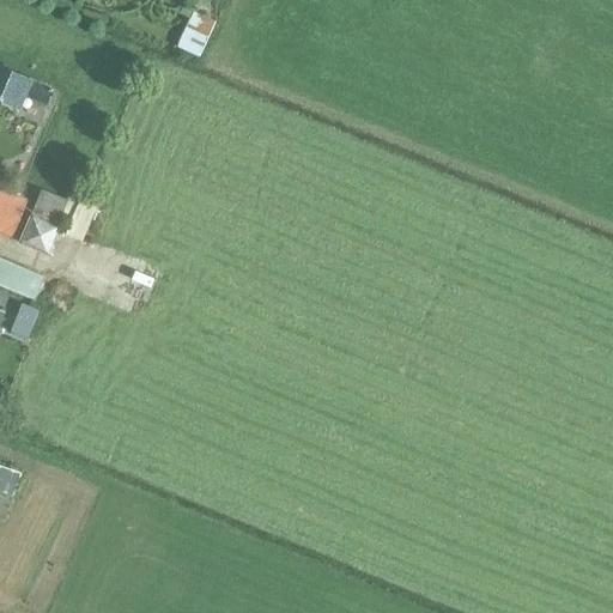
[(187,0),(186,5),(183,4),(178,13),(189,18),(194,11),(198,0),(207,0),(213,2),(214,0),(187,0)]
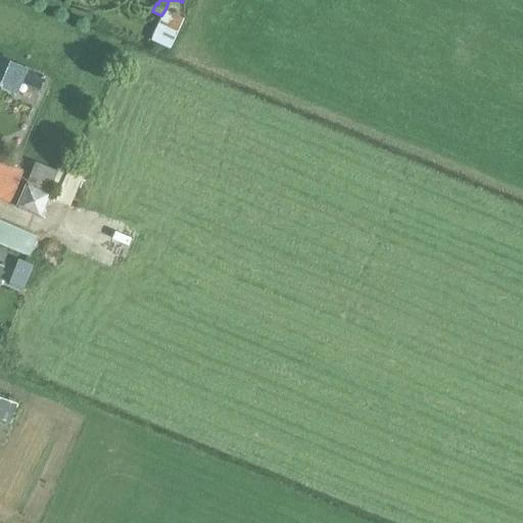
[(170,48),(184,17),(165,9),(151,39),(170,48)]
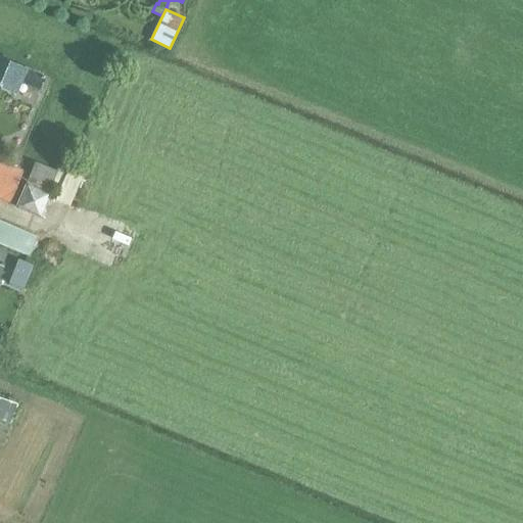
[(33,86),(39,73),(0,56),(0,83),(9,87),(13,78),(33,86)]
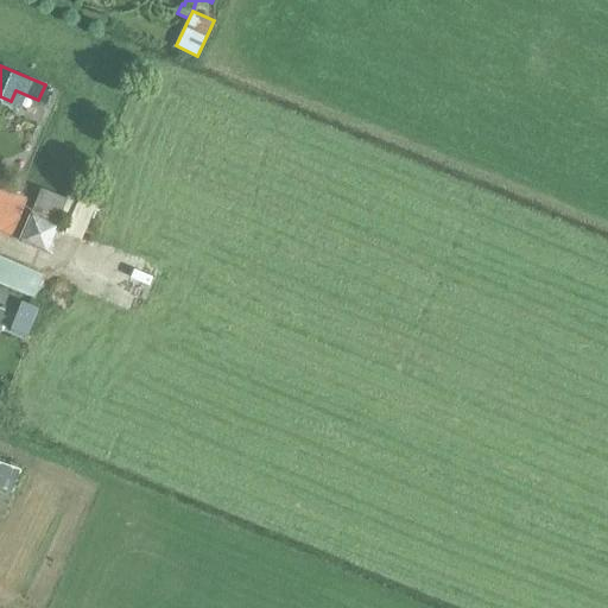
[(0,233),(12,238),(27,201),(0,189),(0,233)]
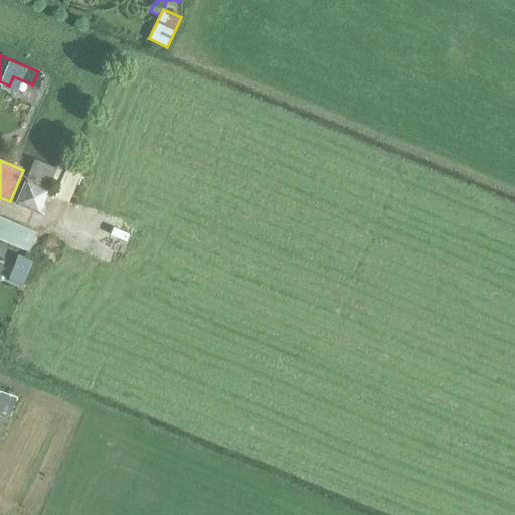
[(48,190),(56,169),(35,160),(26,182),(27,182),(17,205),(40,215),(50,191),(48,190)]
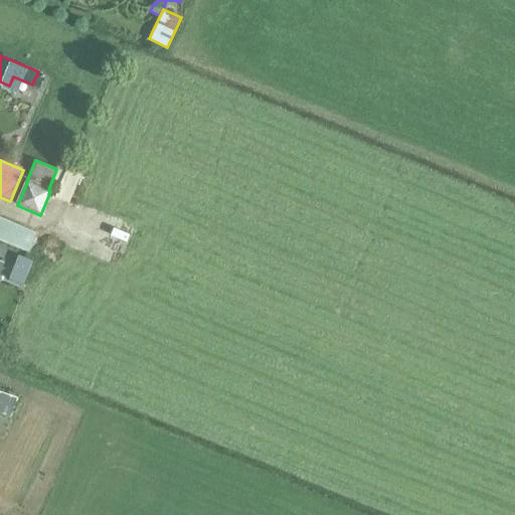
[(30,251),(28,250),(36,232),(0,216),(0,238),(21,247),(8,277),(23,284),(33,261),(27,259),(30,251)]
